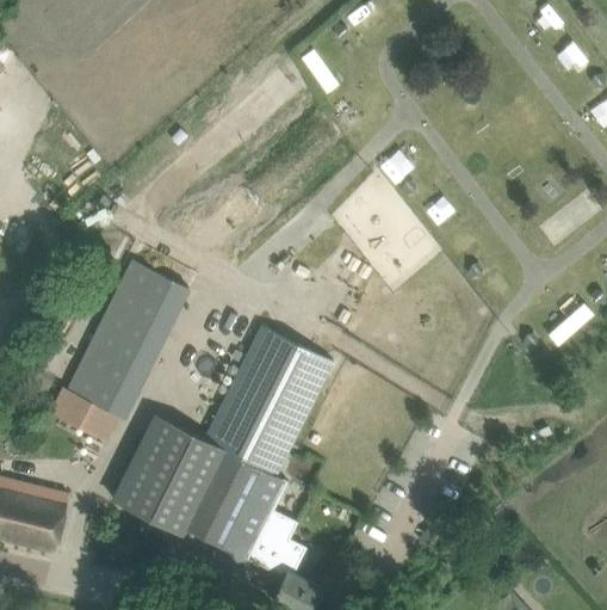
[(545,31),(565,16),(555,0),(534,16),(545,31)]
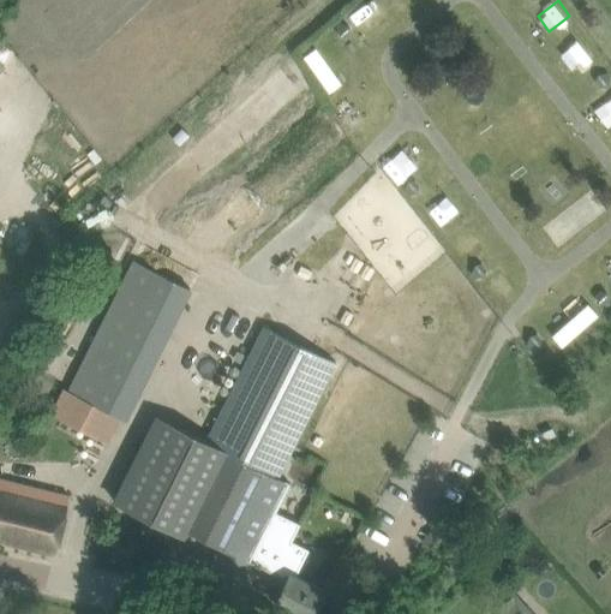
[(561,52),(576,71),(597,55),(582,36),(561,52)]
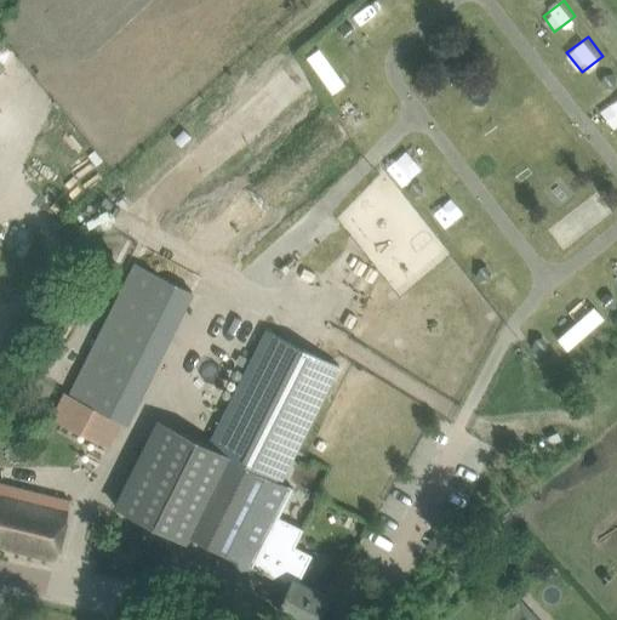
[(325,47),(310,56),(332,96),(348,86),(325,47)]
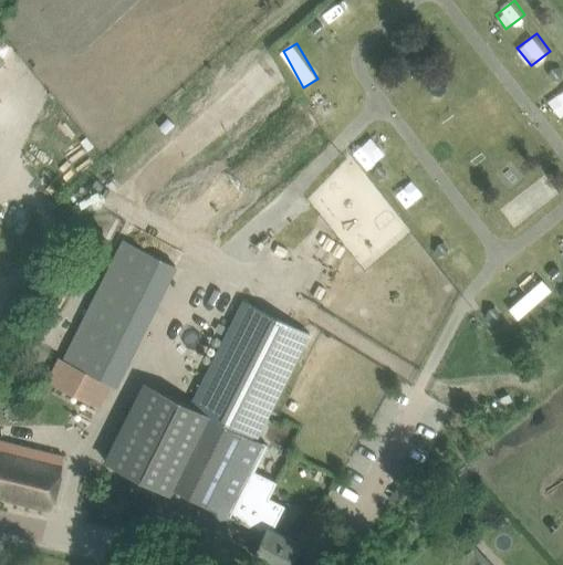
[(59,362),(48,384),(97,408),(108,386),(115,389),(175,269),(173,268),(126,244),(121,241),(60,362),(59,362)]
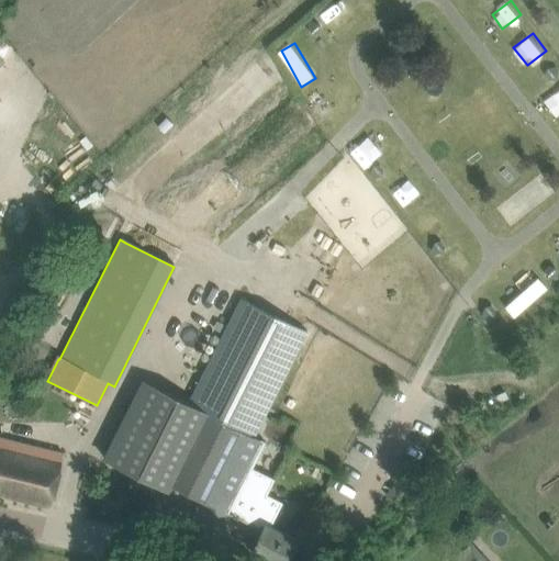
[(41,296),(55,305),(70,281),(55,271),(41,296)]
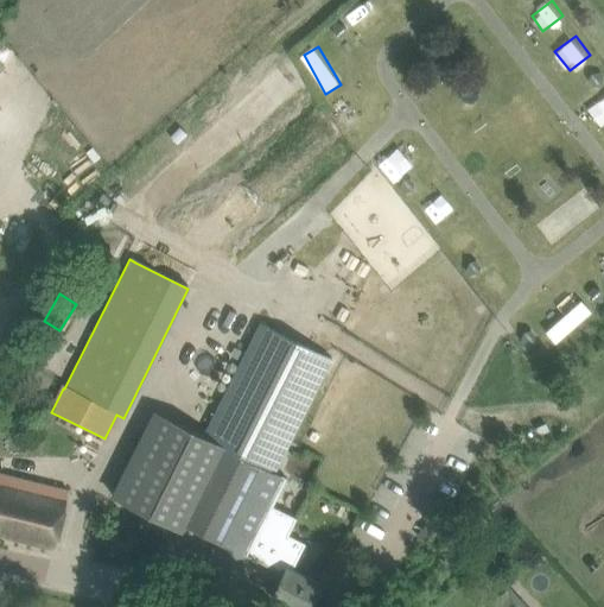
[(557,346),(595,310),(584,298),(545,335),(557,346)]
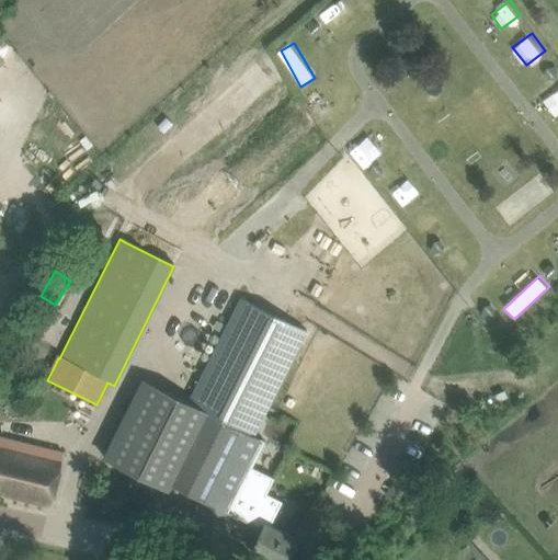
[(503,305),(519,292),(505,277),(490,292),(503,305)]
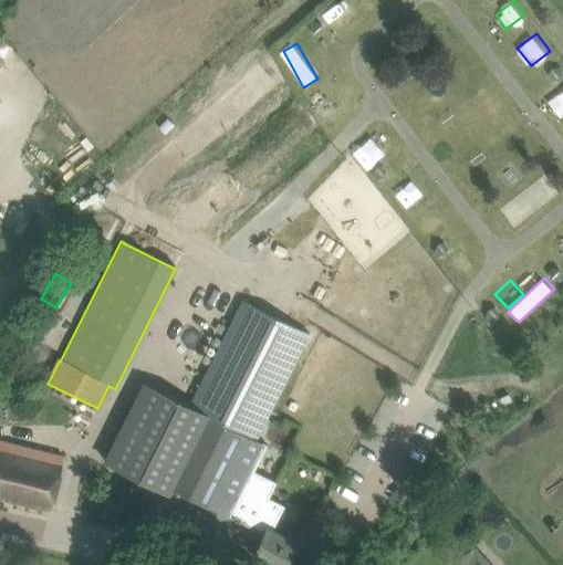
[(144,386),(104,464),(167,497),(170,490),(198,504),(195,515),(222,527),(227,519),(261,535),(250,557),(264,564),(287,564),(298,543),(270,529),(277,515),(263,508),(274,481),(251,470),(263,446),(252,440),(306,334),(239,300),(184,408),(144,386)]
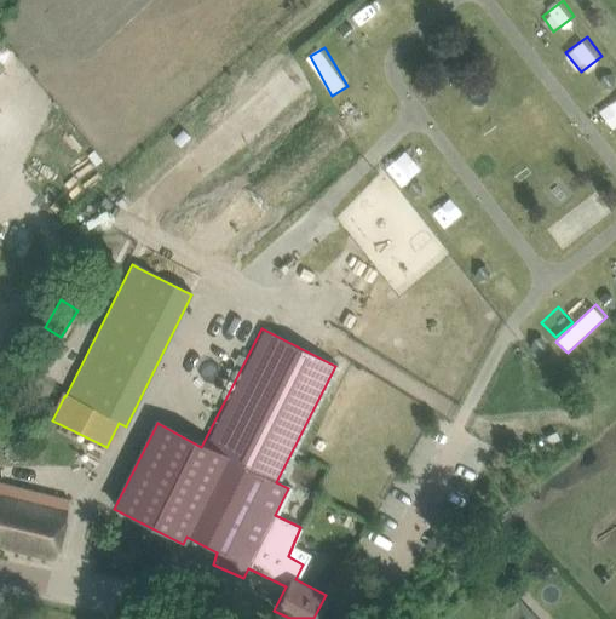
[(39,359),(29,376),(38,380),(46,362),(39,359)]
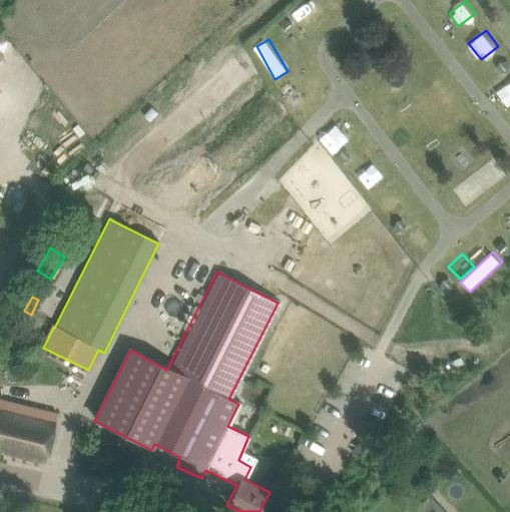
[(0,452),(42,463),(55,415),(0,401),(0,452)]
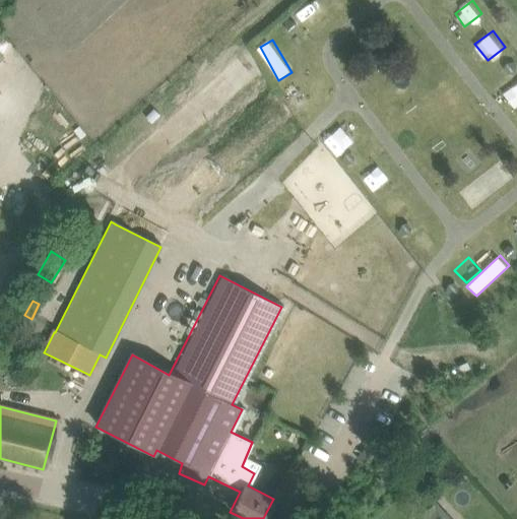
[(443,518),(431,505),(414,518),(443,518)]
